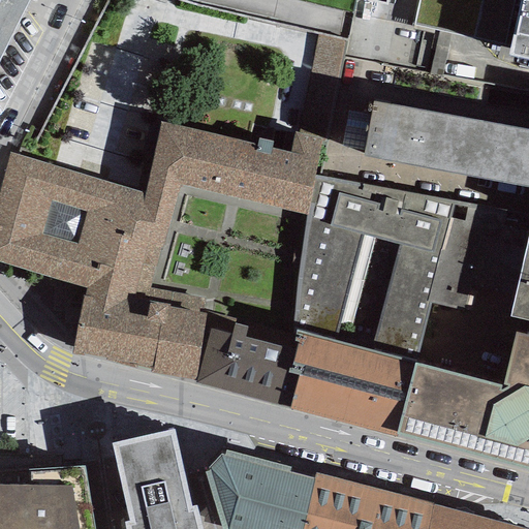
[(0,0),(0,59),(29,0),(0,0)]
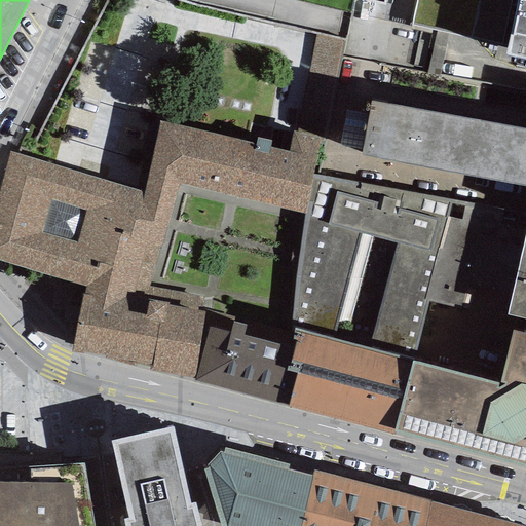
[(525,59),(525,0),(416,0),(411,27),(505,48),(503,53),(525,59)]
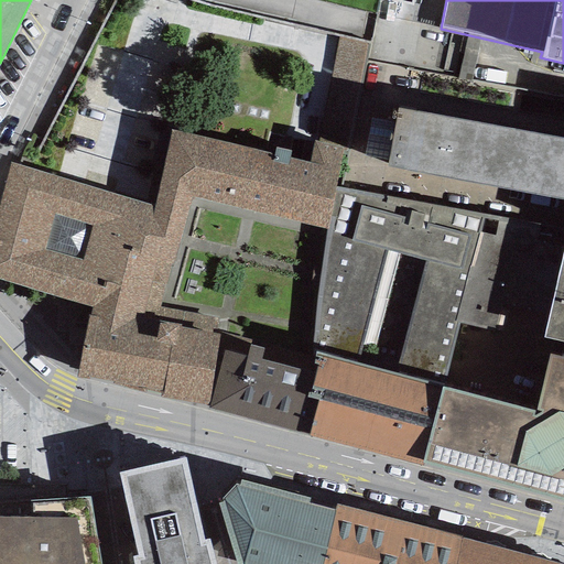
[(499,187),(563,199),(563,138),(398,107),(388,166),(499,187)]
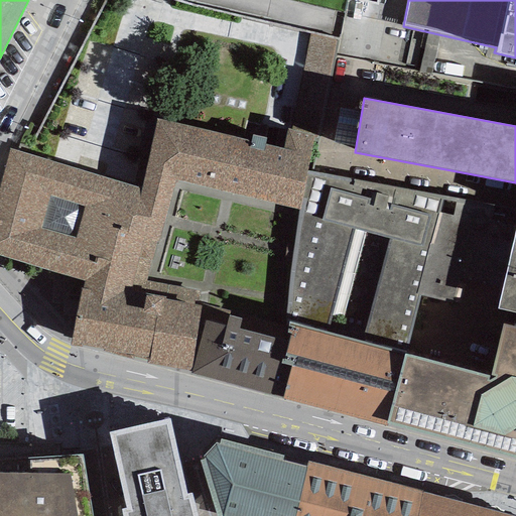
[(311,136),(285,129),(281,149),(156,119),(141,188),(10,150),(0,183),(0,256),(82,284),(143,295),(147,281),(174,182),(297,210),(305,170),(311,136)]
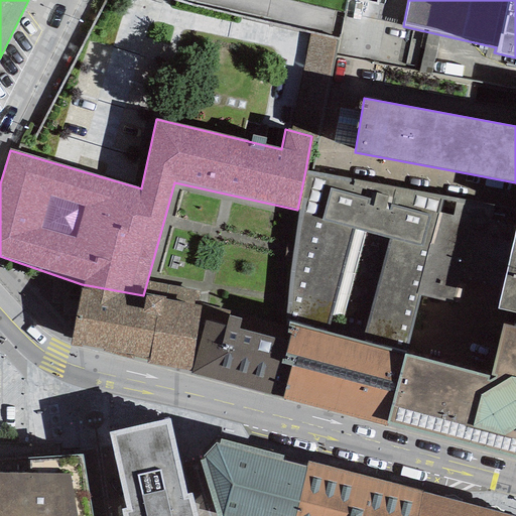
[(495,207),(305,170),(297,210),(295,238),(289,272),(285,320),(289,323),(405,354),(491,377),(504,326),(508,311),(498,308),(515,231),(491,226),(495,207)]
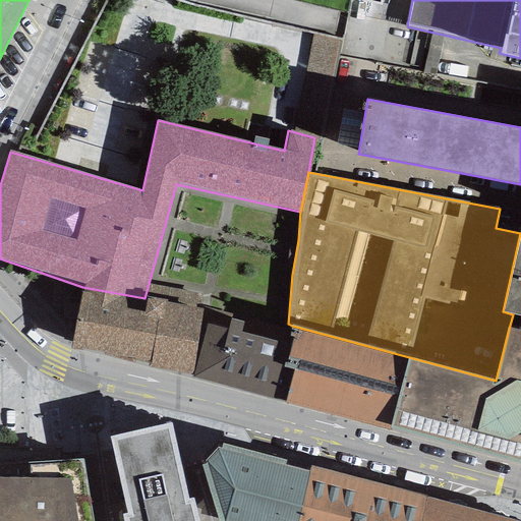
[(520,230),(520,233),(503,311),(513,314),(520,315),(520,230)]
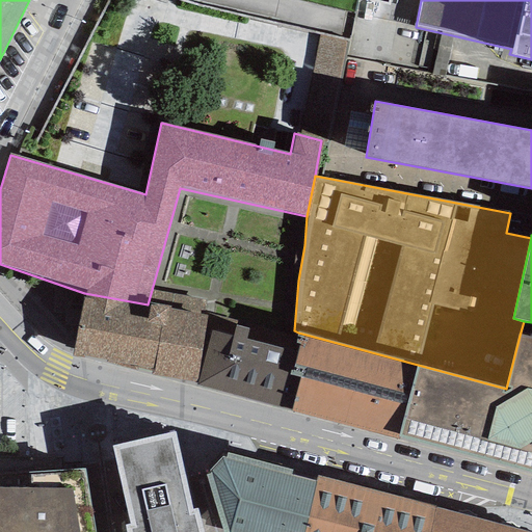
[(203,299),(152,290),(148,304),(84,293),(72,356),(83,358),(83,355),(152,368),(151,374),(196,383),(207,315),(200,315),(203,299)]
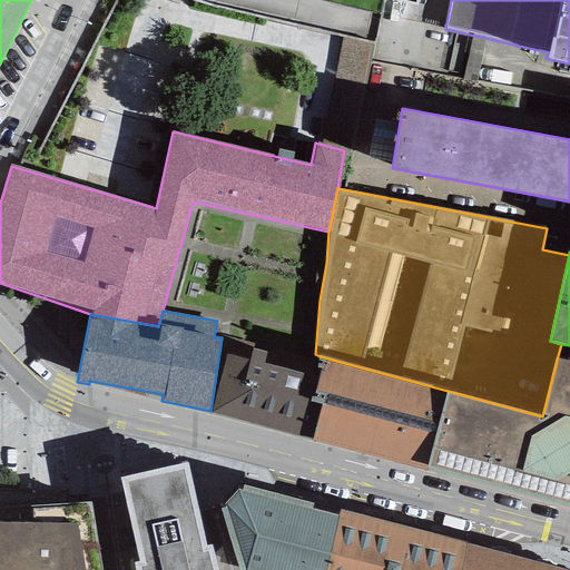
[(249,361),(226,355),(210,412),(210,414),(311,440),(324,392),(315,390),(321,366),(316,365),(252,349),(249,361)]
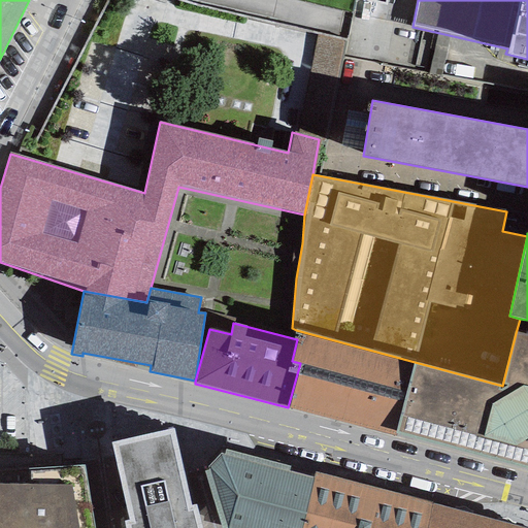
[(300,363),(288,407),(394,436),(395,434),(415,362),(296,330),(293,338),(297,339),(292,361),(300,363)]
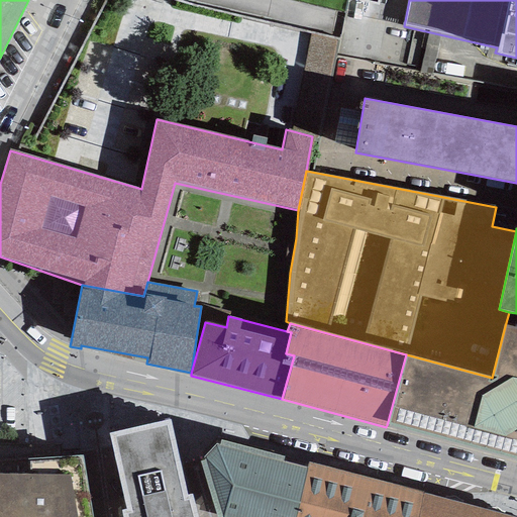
[(516,328),(505,326),(492,378),(406,354),(387,425),(516,456),(516,328)]
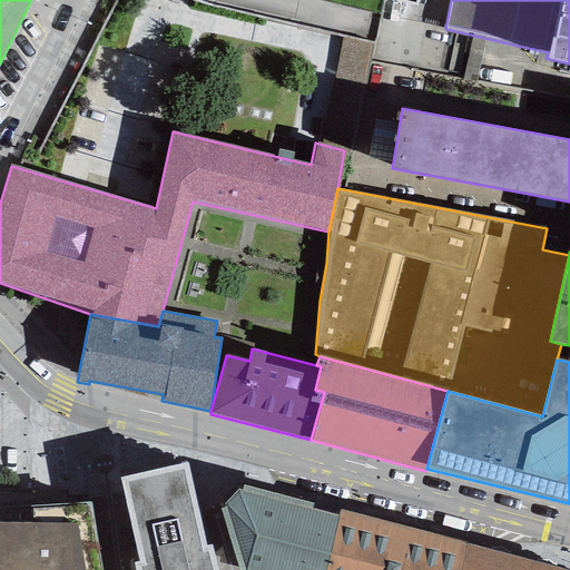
[(135,563),(135,569),(217,569),(213,546),(208,546),(187,462),(119,478),(139,562),(135,563)]
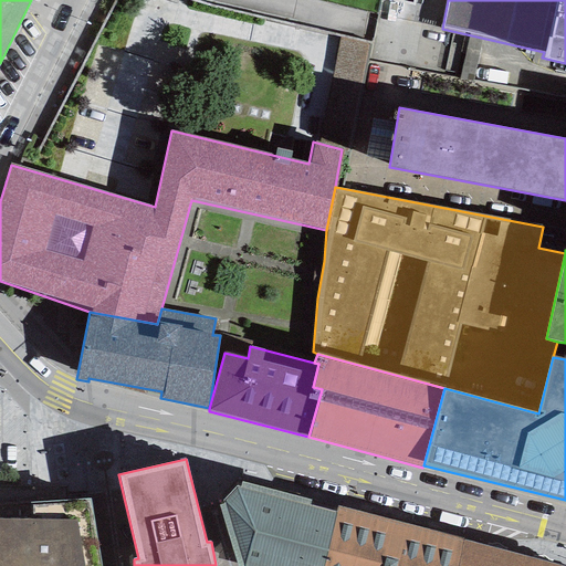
[(237,565),(323,565),(336,511),(236,485),(220,505),(237,565)]
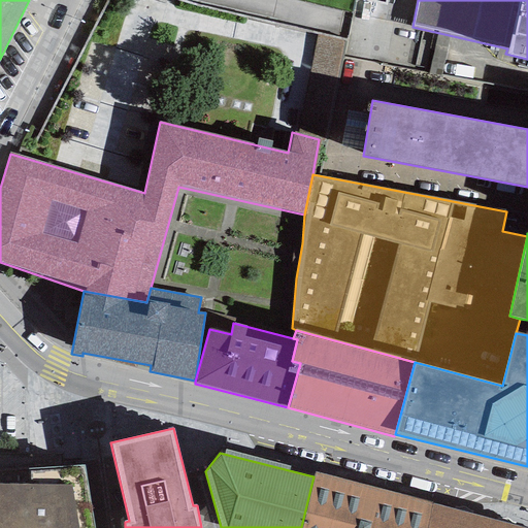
[(0,527),(94,527),(84,464),(0,469),(0,527)]
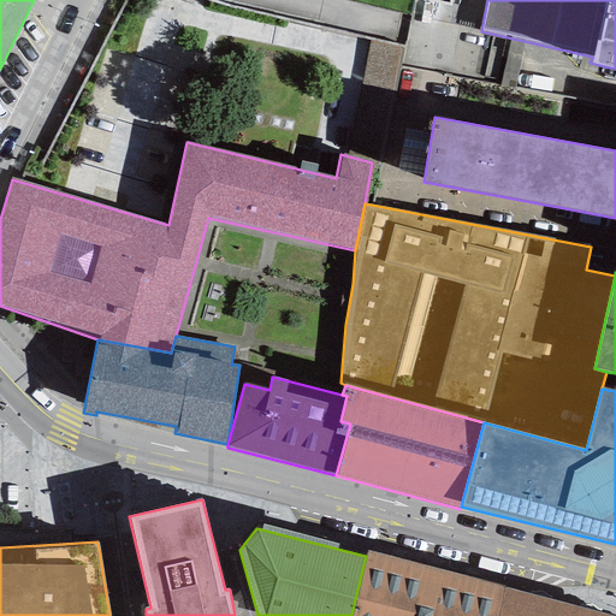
[(497,615),(503,587),(367,551),(366,556),(351,615),(497,615)]
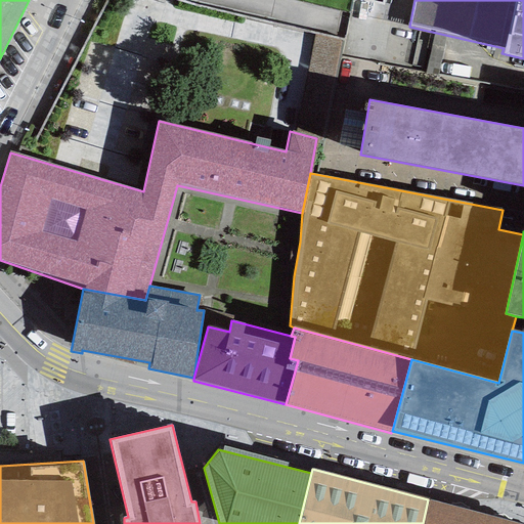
[(523,523),(428,499),(423,523),(523,523)]
